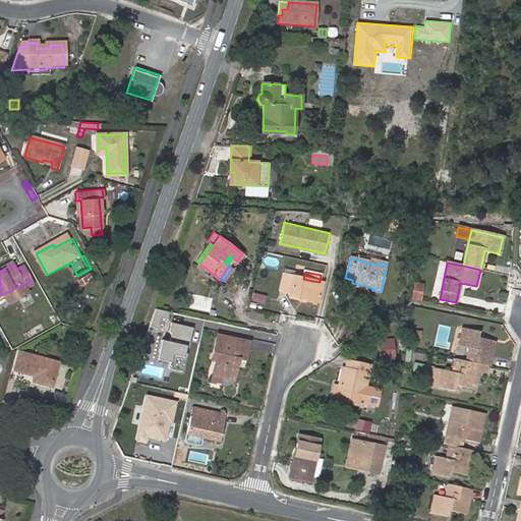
[(308,297),(319,299),(323,283),(320,282),(312,281),(303,279),(283,274),(280,291),(289,292),(288,295),(308,300),(308,297)]
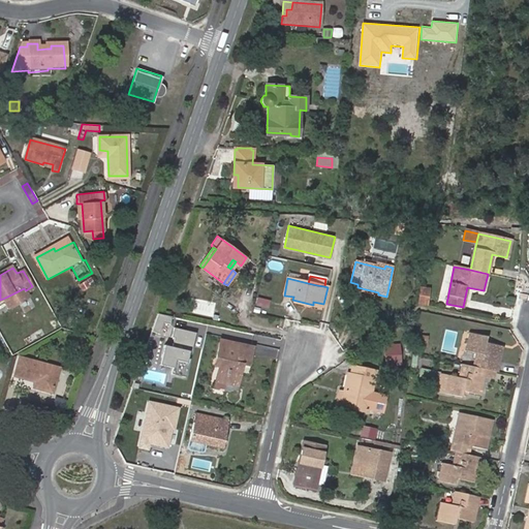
[(31,302),(26,290),(24,288),(5,298),(11,312),(31,302)]
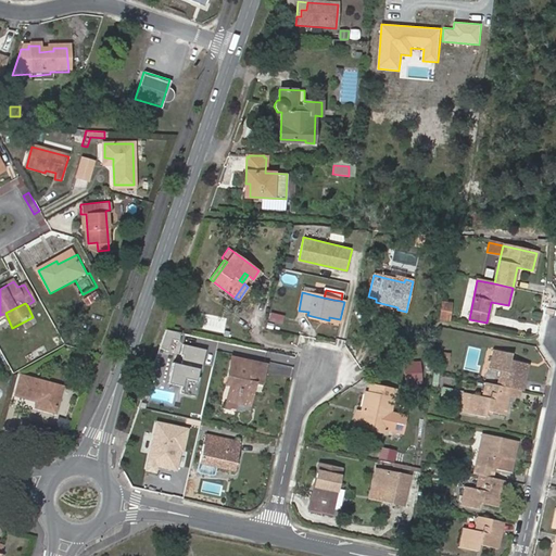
[(452,304),(450,304),(443,303),(441,319),(449,320),(450,321),(452,304)]
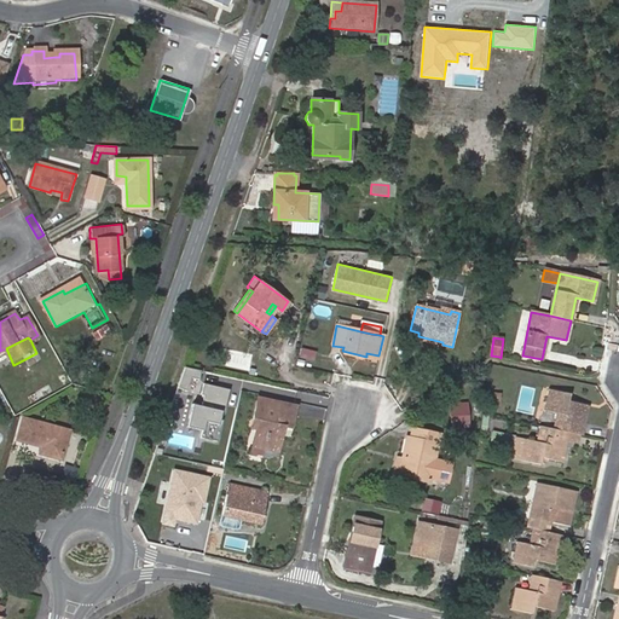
[(202,370),(186,368),(179,389),(186,392),(192,379),(201,380),(202,370)]
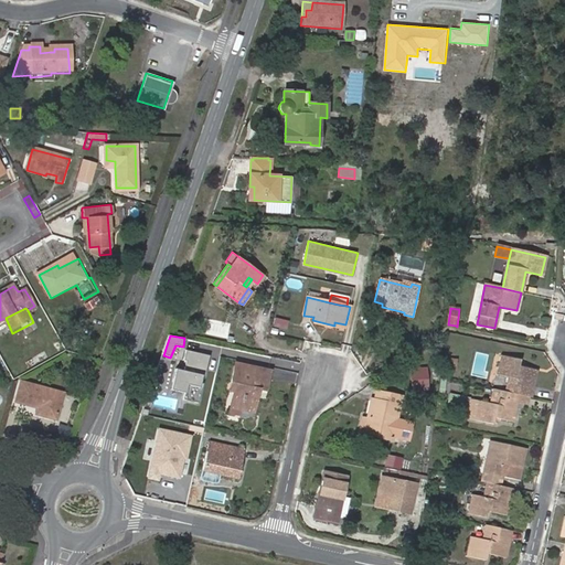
[(60,340),(53,344),(59,353),(65,350),(60,340)]
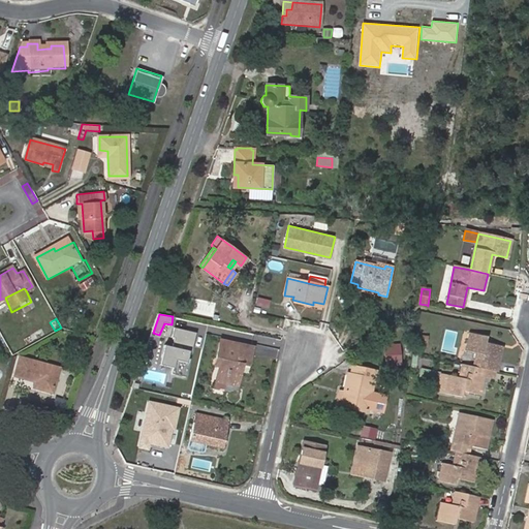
[(197,333),(175,328),(170,346),(164,345),(159,365),(174,368),(172,375),(187,378),(197,333)]
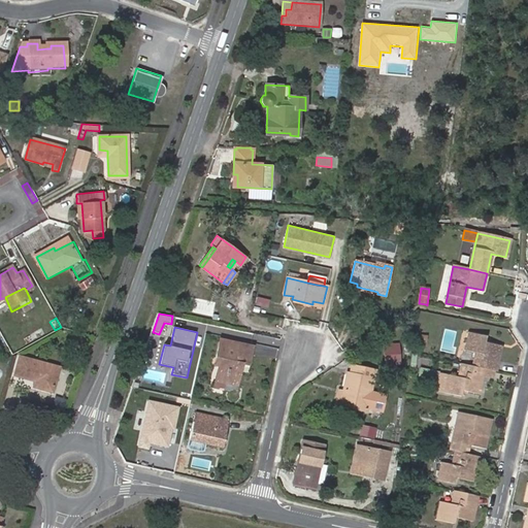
[(485,369),(496,371),(501,345),(485,342),(486,336),(468,332),(465,351),(475,353),(472,366),(485,369)]
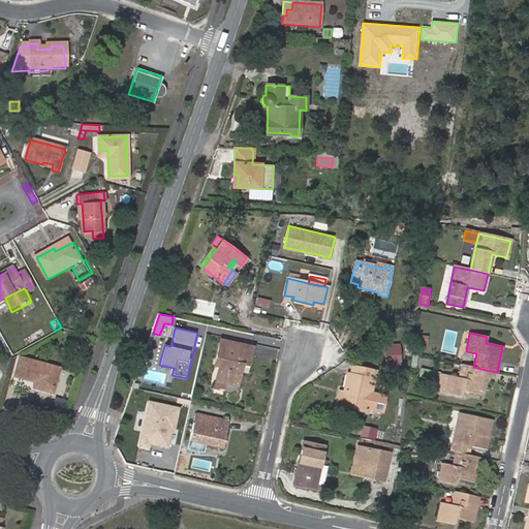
[(84,350),(88,340),(81,337),(76,347),(84,350)]
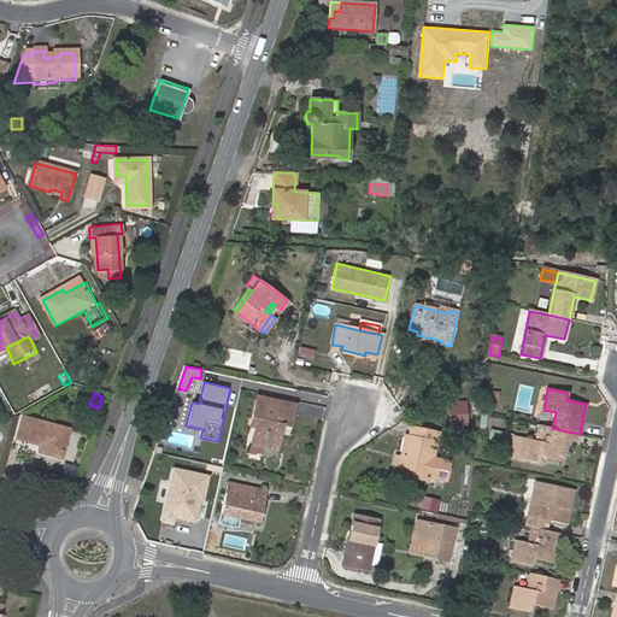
[(257,397),(252,418),(258,419),(256,429),(252,445),(277,451),(282,424),(291,427),(295,405),(257,397)]
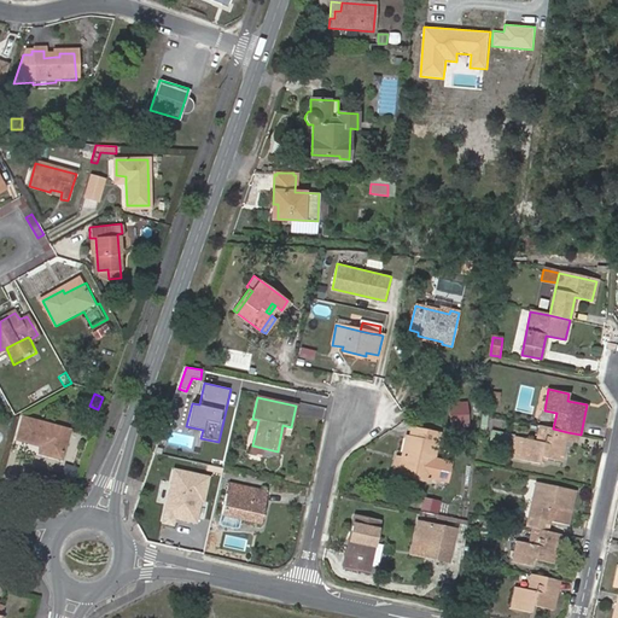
[(466,404),(450,406),(452,426),(467,425),(466,404)]
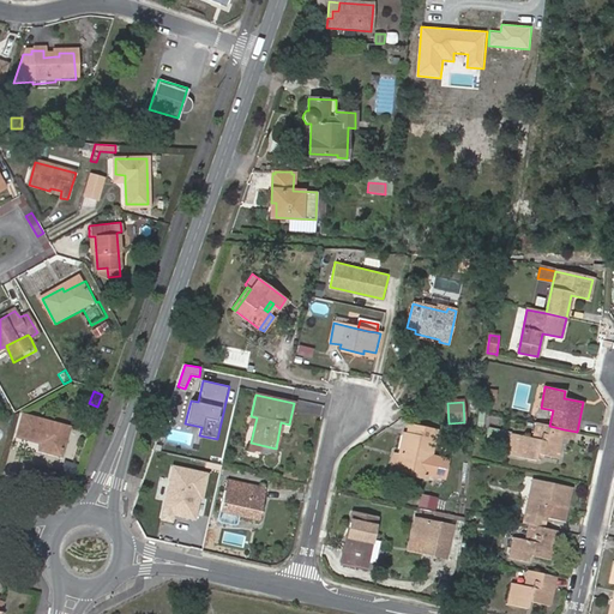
[(24,417),(17,439),(41,446),(37,456),(59,462),(68,429),(24,417)]
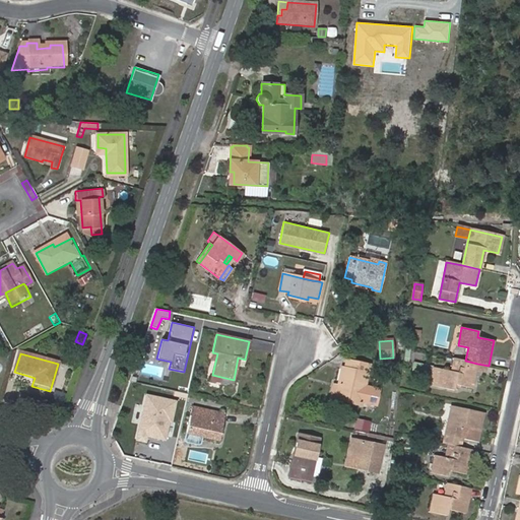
[(477,364),(465,361),(454,359),(451,371),(441,369),(437,387),(454,391),(455,385),(471,388),(477,364)]
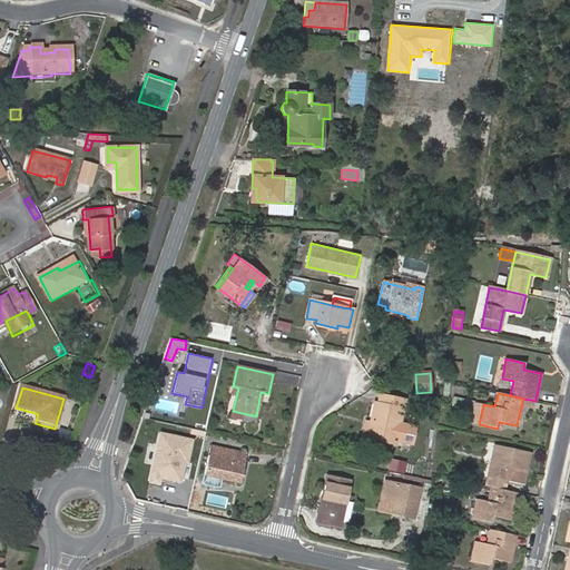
[(374,420),(370,439),(395,444),(396,441),(400,424),(404,400),(380,395),(377,403),(374,403),(371,419),(374,420)]
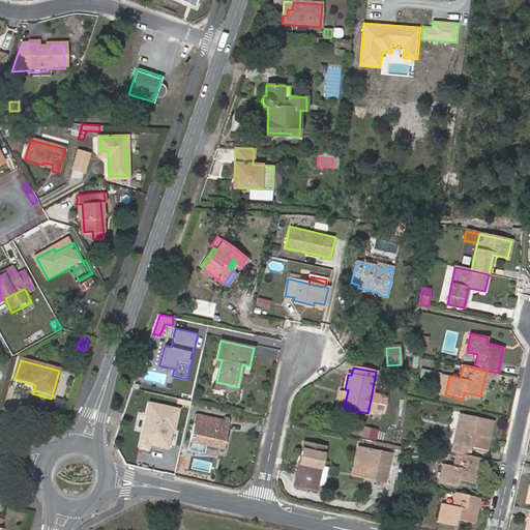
[(449,376),(442,374),(438,392),(445,394),(449,376)]
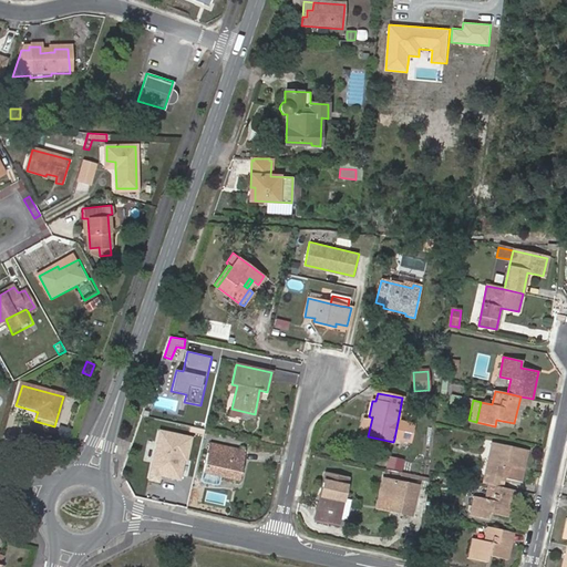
[(241,411),(232,409),(230,415),(239,418),(241,411)]
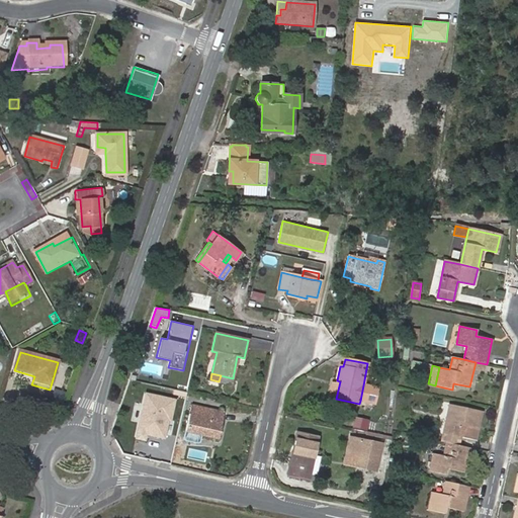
[(337,380),(333,379),(329,397),(336,399),(340,381),(337,380)]
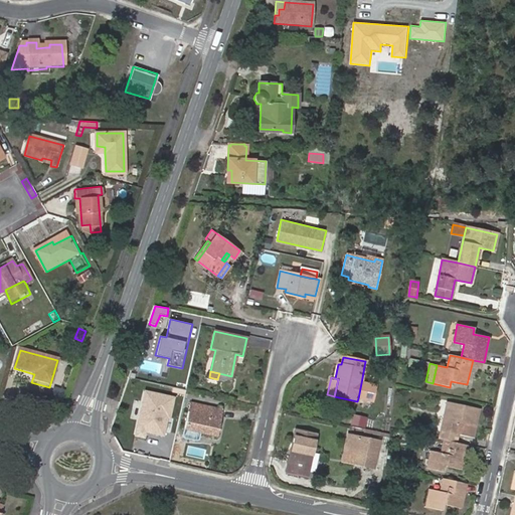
[(361,383),(358,398),(372,401),(375,386),(361,383)]
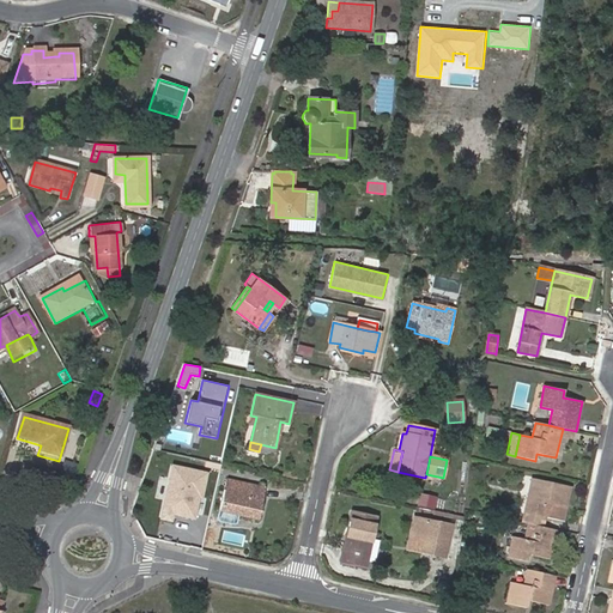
[(208,473),(173,465),(161,520),(173,522),(175,515),(199,521),(208,473)]
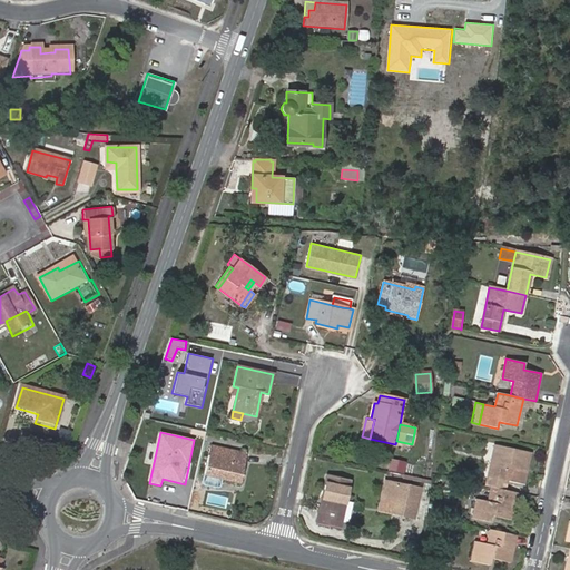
[(228,460),(231,451),(212,446),(209,455),(228,460)]
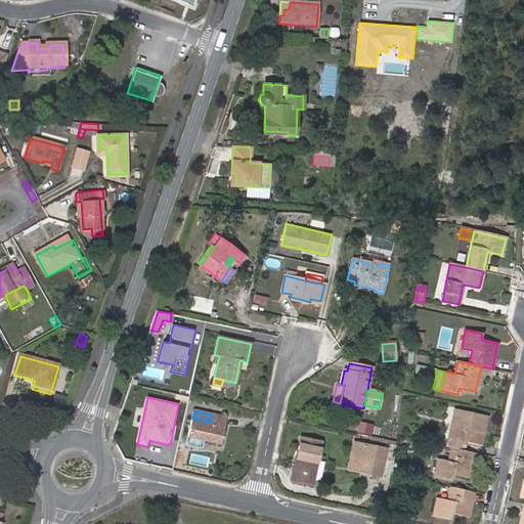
[(464,450),(466,441),(468,431),(480,433),(483,434),(487,418),(454,410),(446,447),(451,448),(464,450)]
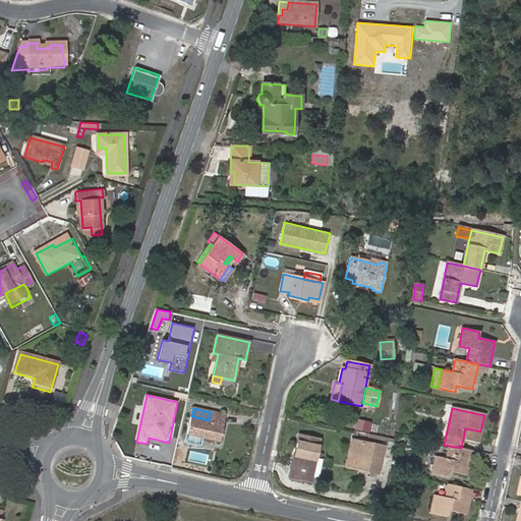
[(225,415),(211,412),(209,420),(191,416),(187,433),(219,442),(225,415)]
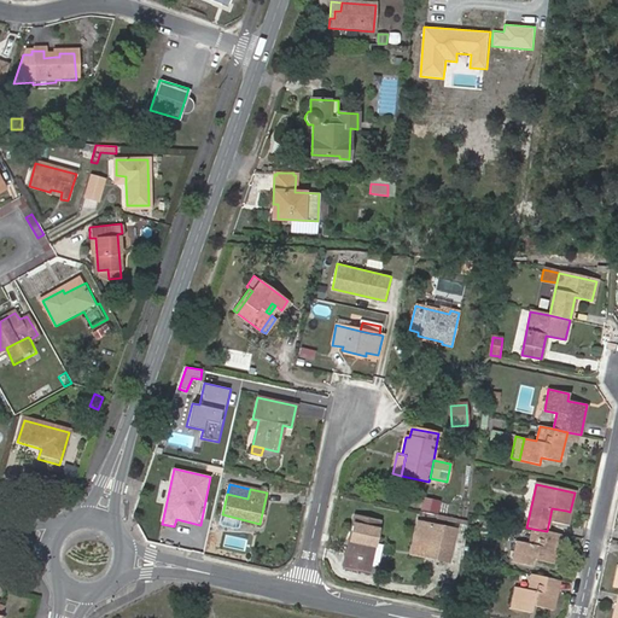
[(425,496),(423,511),(438,514),(441,500),(425,496)]
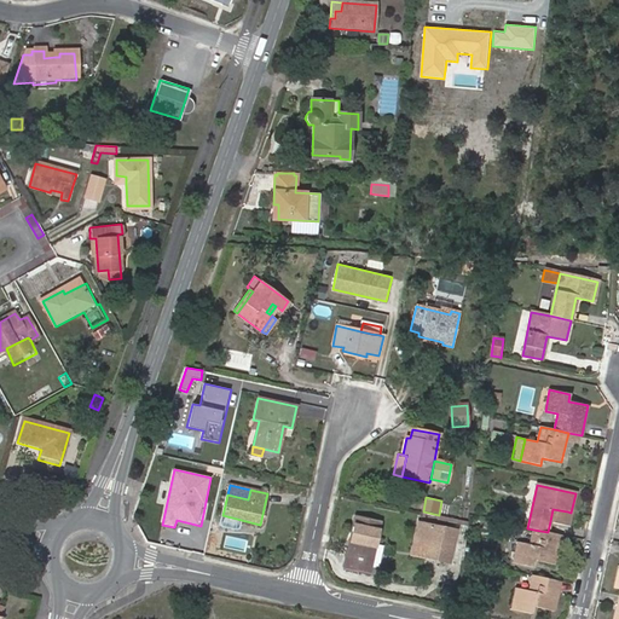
[(567,512),(553,509),(550,521),(568,525),(571,513),(567,512)]
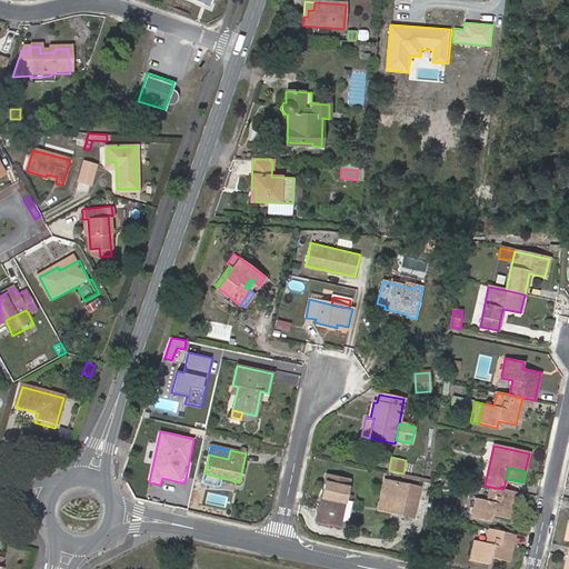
[(392,510),(401,476),(390,473),(382,508),(392,510)]
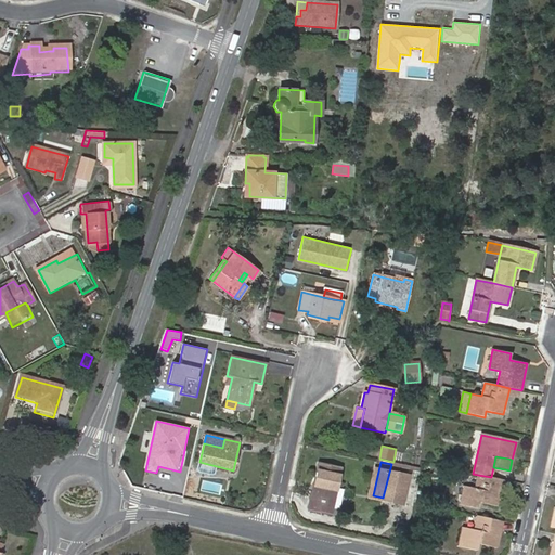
[(308,511),(331,515),(340,468),(319,463),(308,511)]
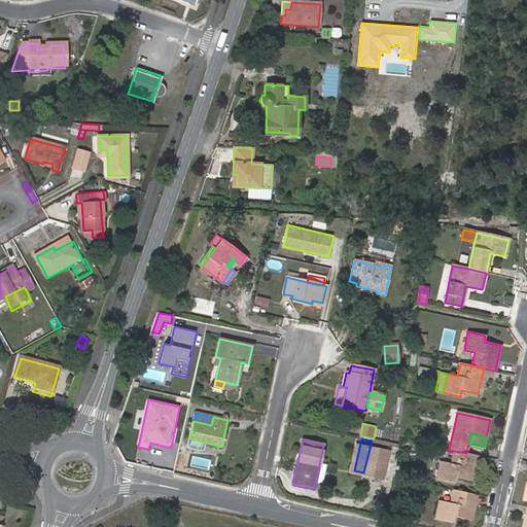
[(389,445),(372,441),(363,472),(382,477),(389,445)]
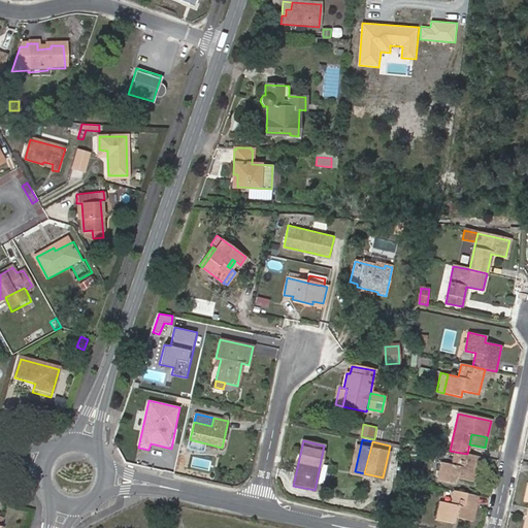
[(467,454),(455,452),(452,465),(442,463),(438,481),(455,485),(456,479),(472,482),(477,457),(467,454)]
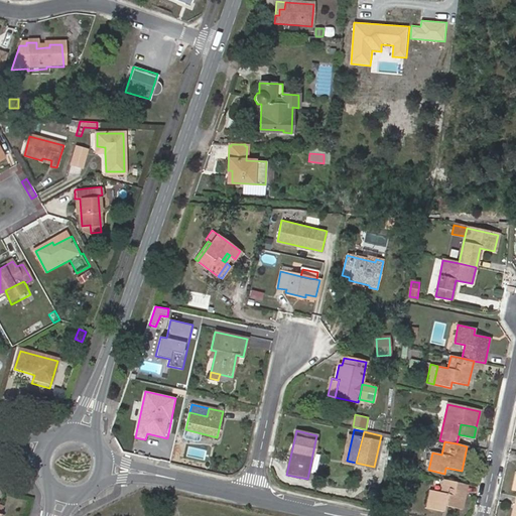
[(461,509),(467,485),(444,480),(441,492),(430,490),(426,508),(443,512),(444,506),(461,509)]
